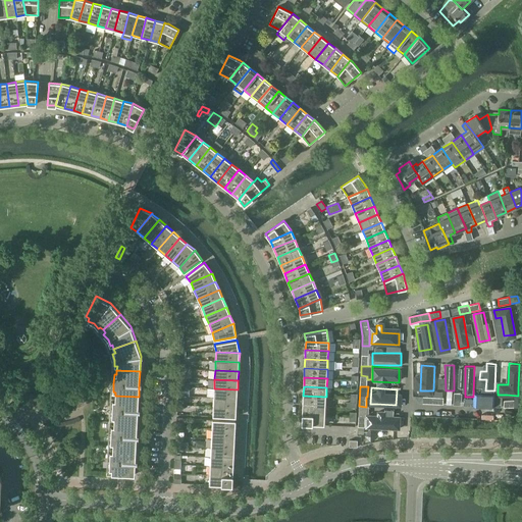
[(214,388),(214,398),(237,399),(238,389),(214,388)]
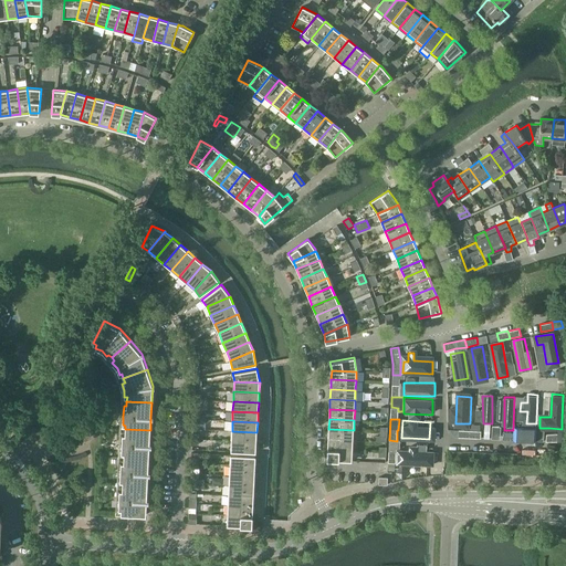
[(536,426),(527,426),(527,441),(535,441),(536,431),(536,426)]
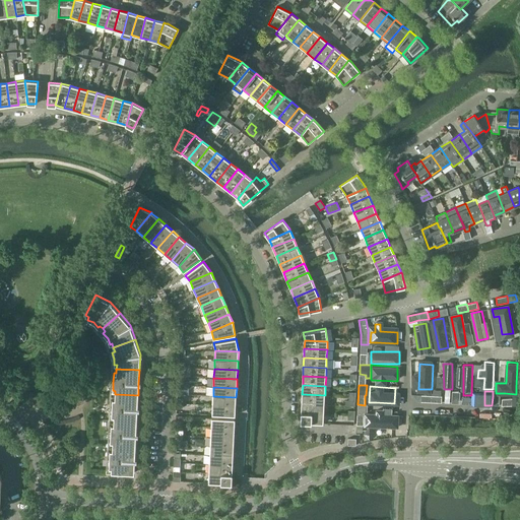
[(460,392),(452,392),(452,403),(459,404),(460,392)]
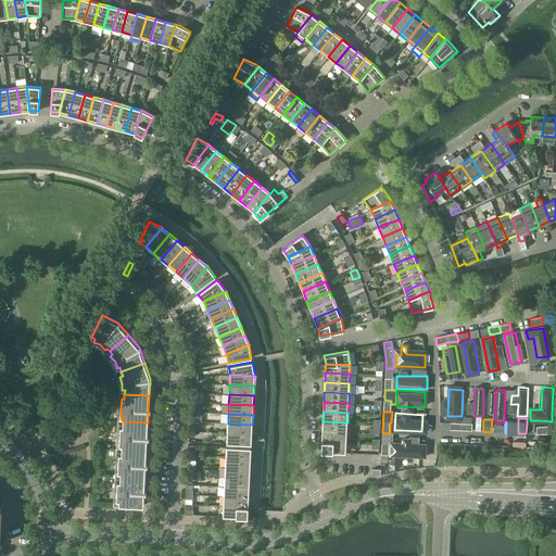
[(147,451),(147,437),(148,422),(123,421),(123,426),(121,426),(119,436),(119,445),(122,445),(122,450),(147,451)]
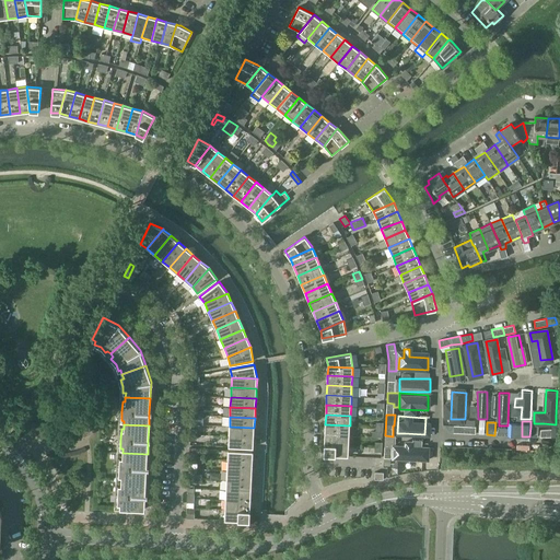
[(349,435),(350,426),(325,424),(325,434),(349,435)]
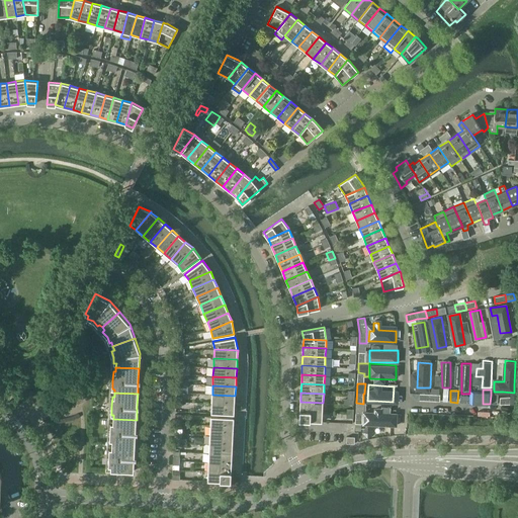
[(212,395),(211,404),(235,405),(235,396),(212,395)]
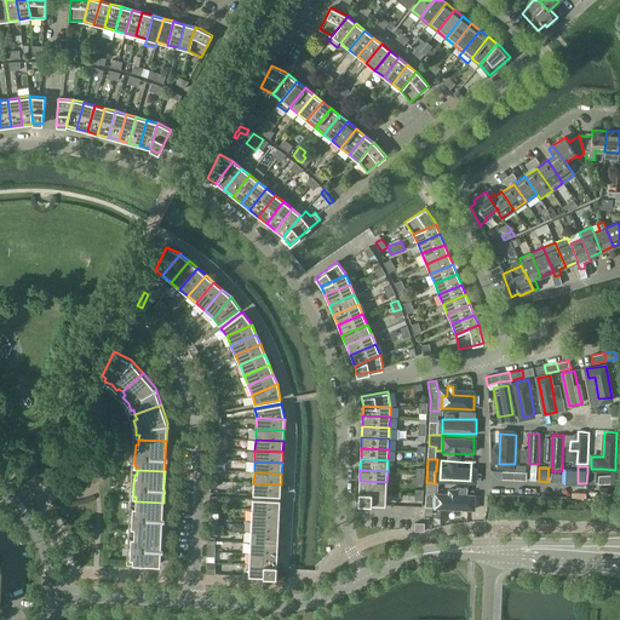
[(386,482),(360,481),(359,492),(386,493),(386,482)]
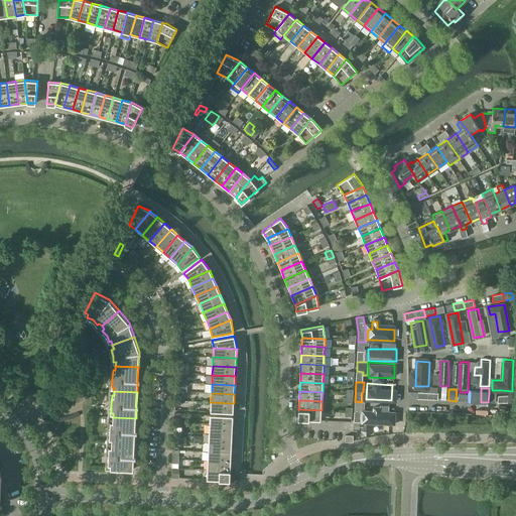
[(355,401),(354,422),(361,422),(361,412),(364,412),(365,402),(362,402),(355,401)]
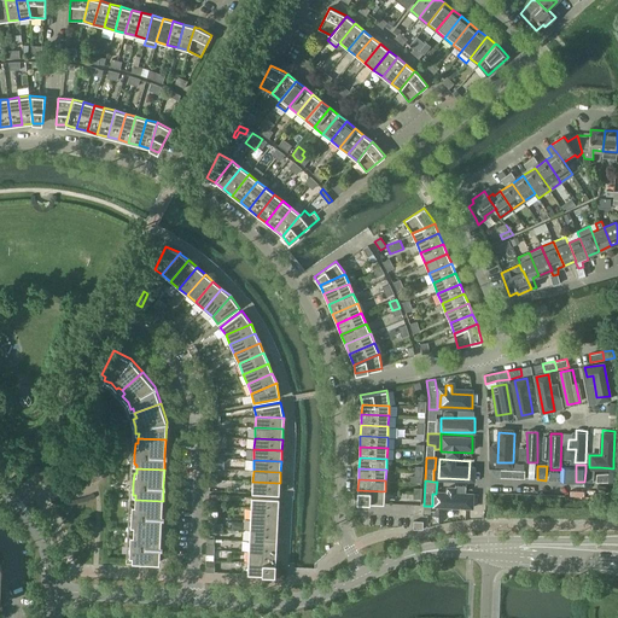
[(280,483),(252,482),(252,493),(279,494),(280,483)]
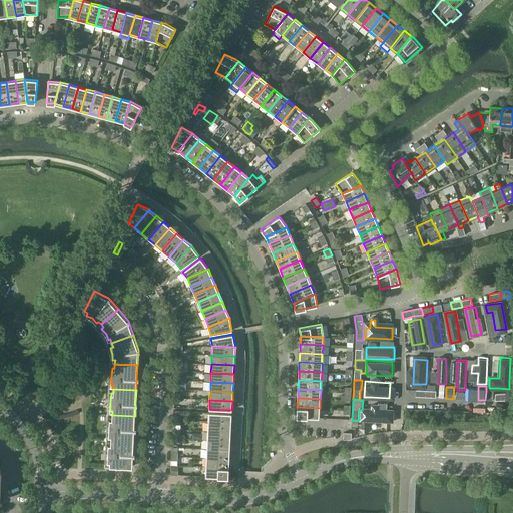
[(367,401),(367,416),(391,417),(392,401),(373,401),(367,401)]
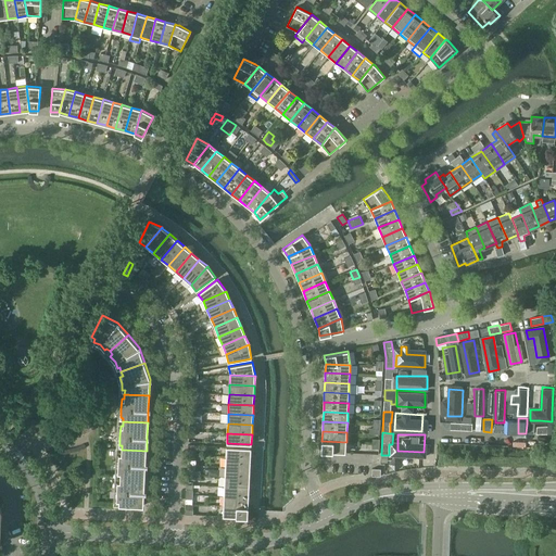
[(345,453),(346,442),(321,441),(321,452),(345,453)]
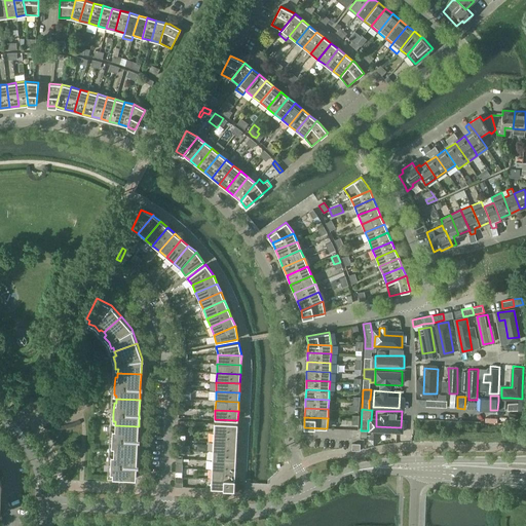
[(214,423),(214,433),(237,434),(237,424),(214,423)]
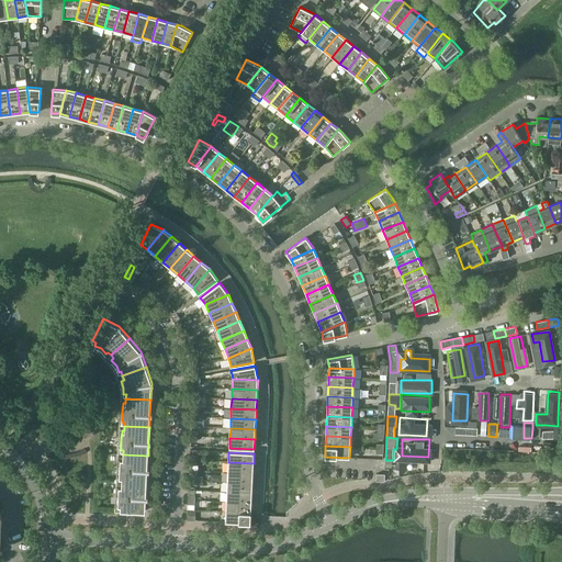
[(146,483),(147,469),(148,456),(123,454),(123,459),(120,459),(120,468),(119,478),(122,478),(122,482),(146,483)]
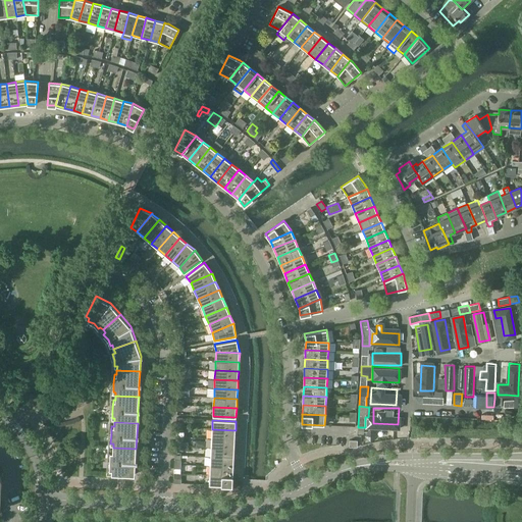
[(212,429),(212,438),(235,439),(236,430),(212,429)]
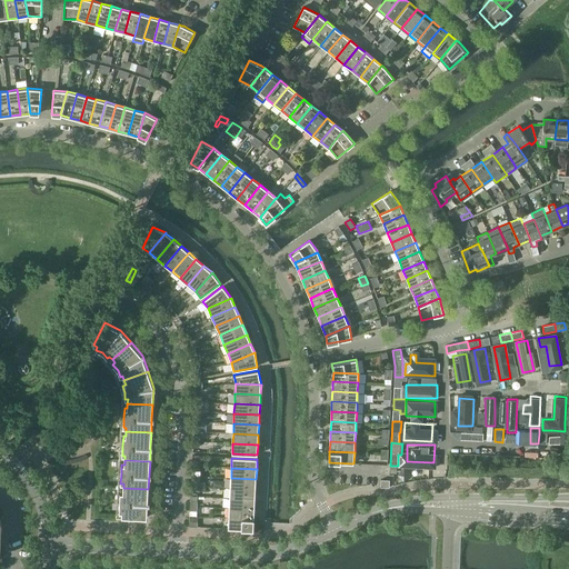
[(231,478),(230,488),(256,489),(256,479),(231,478)]
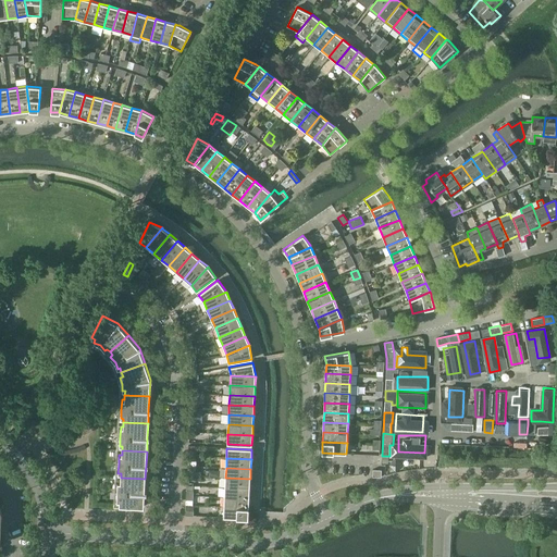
[(118,482),(116,491),(116,500),(120,500),(119,506),(144,507),(145,493),(145,479),(121,478),(120,482),(118,482)]
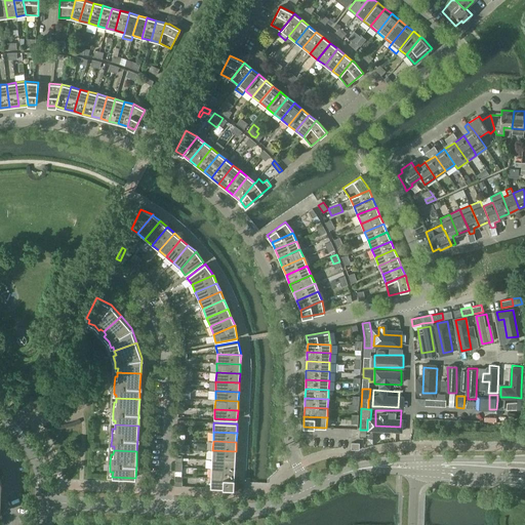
[(235,460),(236,451),(212,450),(212,459),(235,460)]
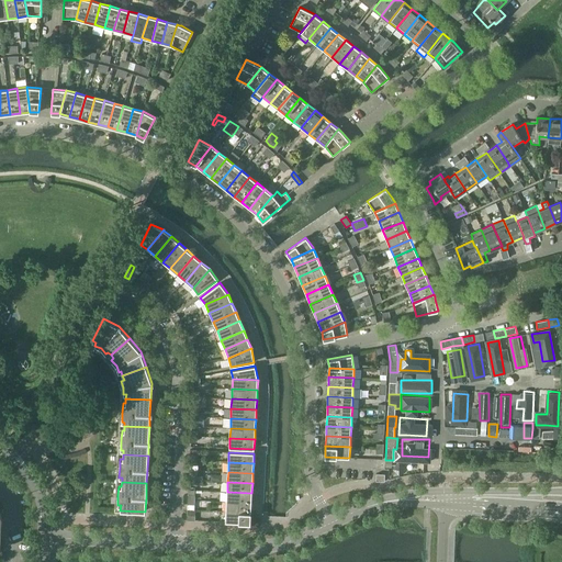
[(227,492),(226,502),(251,503),(251,493),(227,492)]
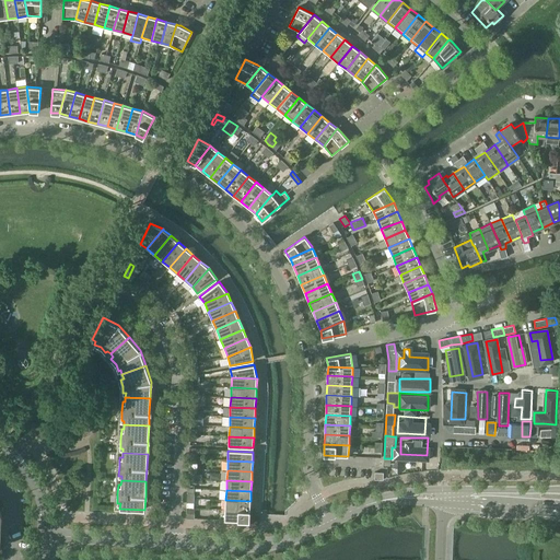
[(225,500),(225,510),(249,511),(251,501),(225,500)]
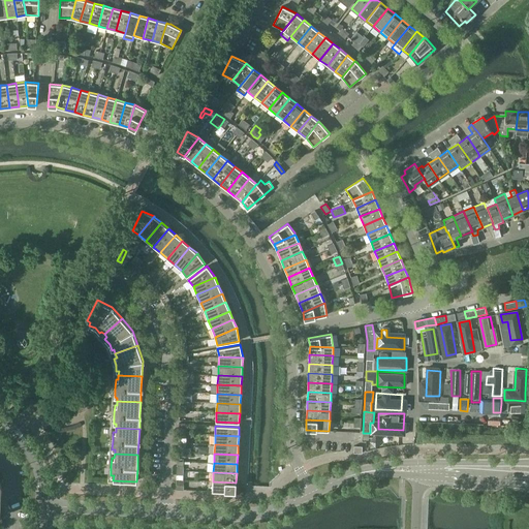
[(236,493),(236,483),(213,481),(212,492),(236,493)]
